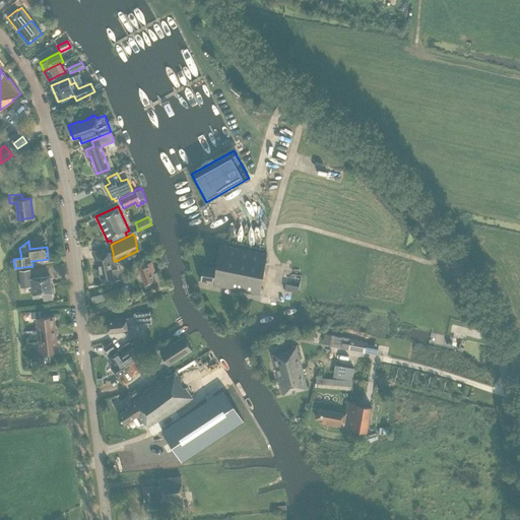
[(259,295),(267,254),(219,245),(215,270),(201,268),(200,280),(206,280),(206,284),(259,295)]
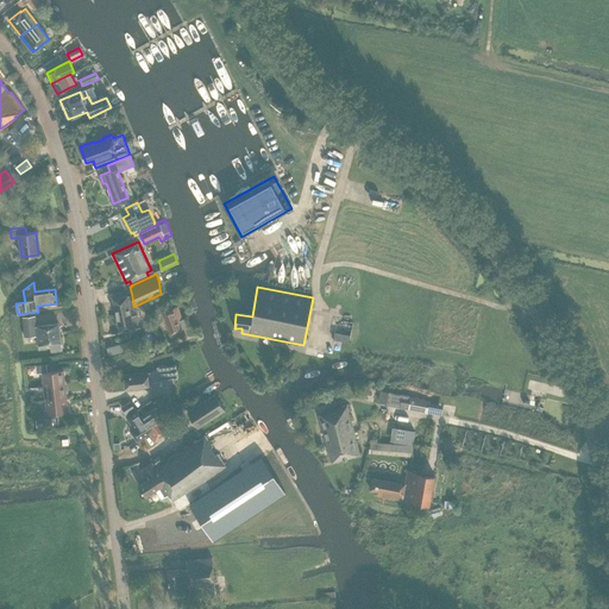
[(140,327),(136,306),(133,306),(132,296),(127,296),(127,295),(113,299),(119,331),(140,327)]
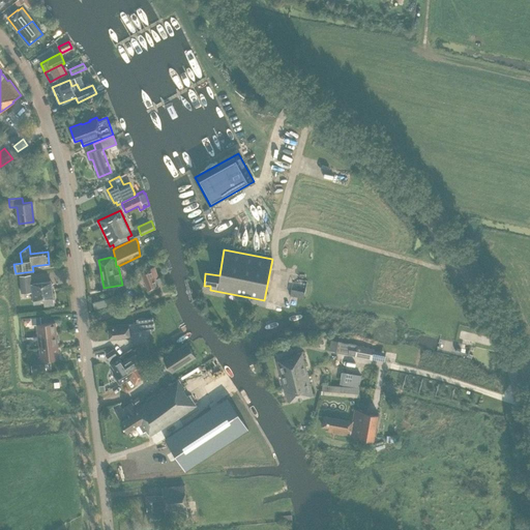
[(141,272),(148,291),(166,284),(163,276),(158,277),(154,267),(150,268),(149,264),(135,269),(137,272),(137,274),(141,272)]
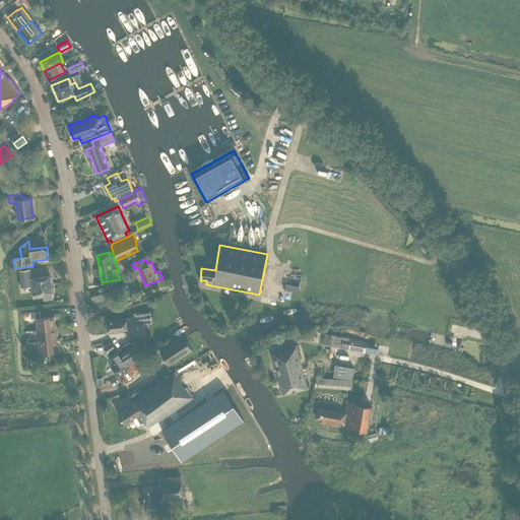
[(43,294),(44,300),(53,299),(52,293),(50,276),(30,278),(29,269),(19,270),(21,287),(31,286),(33,295),(34,299),(40,298),(40,294),(43,294)]
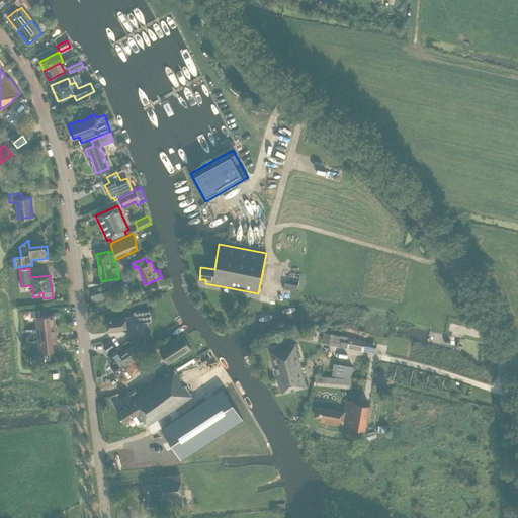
[(127,329),(126,325),(145,322),(143,311),(133,312),(134,316),(125,317),(106,319),(107,332),(127,329)]
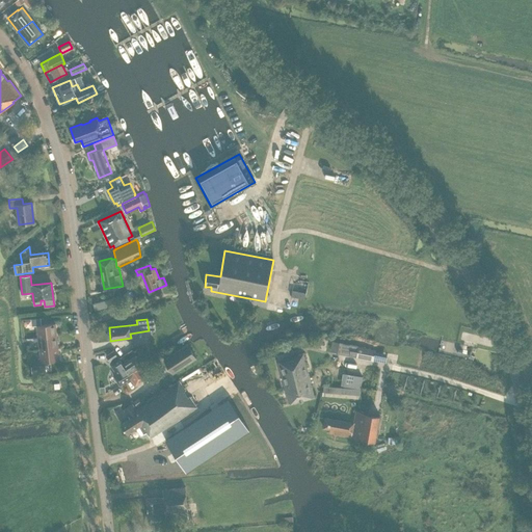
[(55,323),(36,325),(38,338),(56,336),(55,323)]
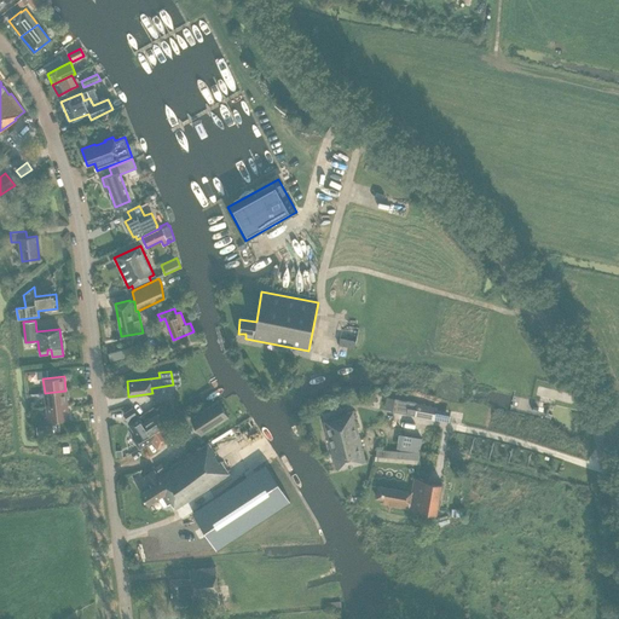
[(46,406),(67,404),(65,391),(45,393),(46,406)]
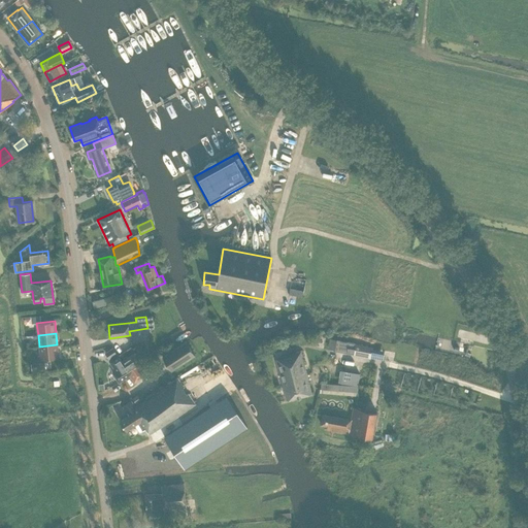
[(160,356),(171,371),(187,361),(185,358),(192,353),(184,340),(164,353),(160,356)]
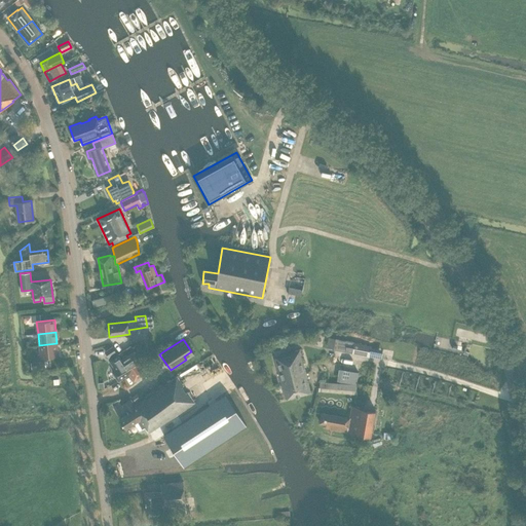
[(40,358),(59,355),(57,343),(39,345),(40,358)]
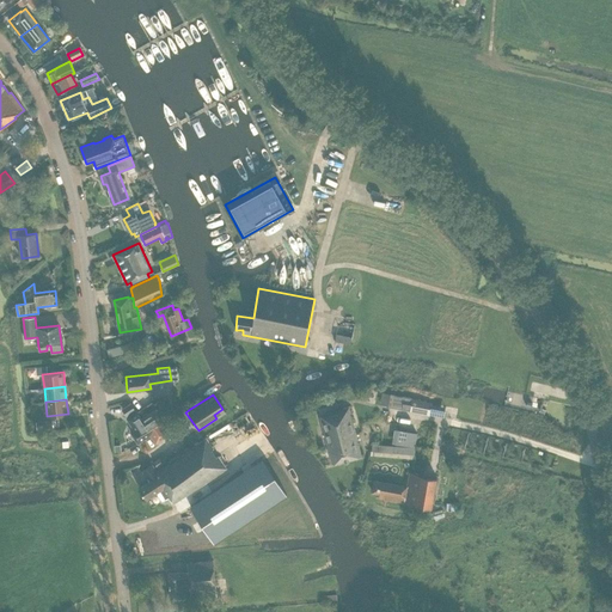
[(412,399),(410,410),(429,415),(432,403),(412,399)]
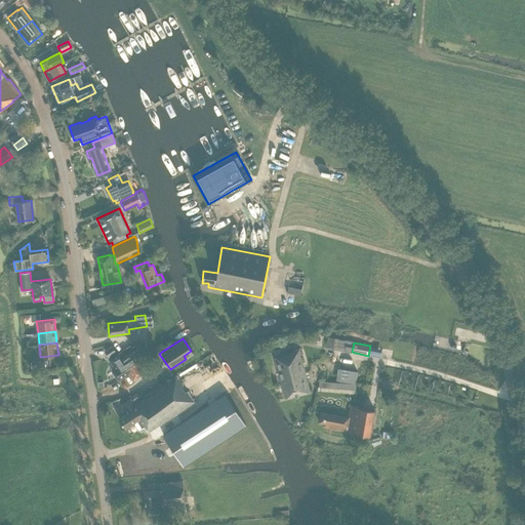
[(123,358),(121,360),(114,349),(109,352),(112,356),(108,359),(115,369),(112,371),(118,380),(129,373),(133,379),(146,372),(131,353),(126,356),(125,355),(122,356),(123,358)]
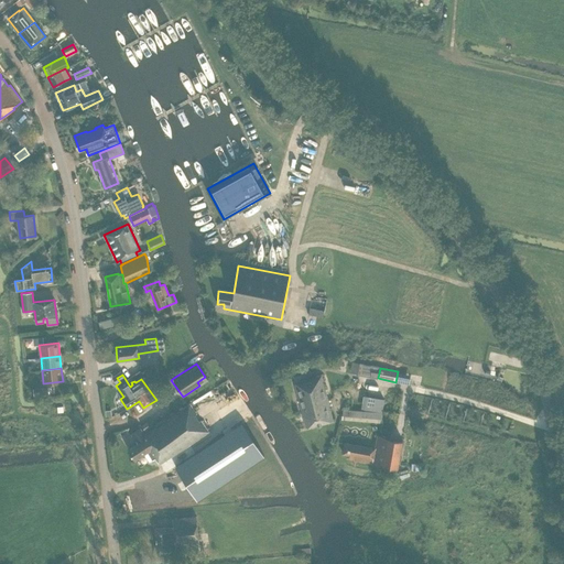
[(301,382),(295,384),(302,413),(320,409),(318,403),(327,401),(321,376),(301,381),(301,382)]
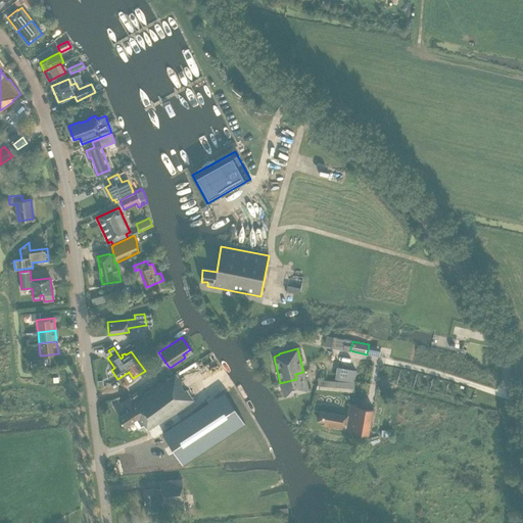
[(338,380),(354,382),(357,370),(339,368),(338,372),(322,370),(321,378),(338,380)]
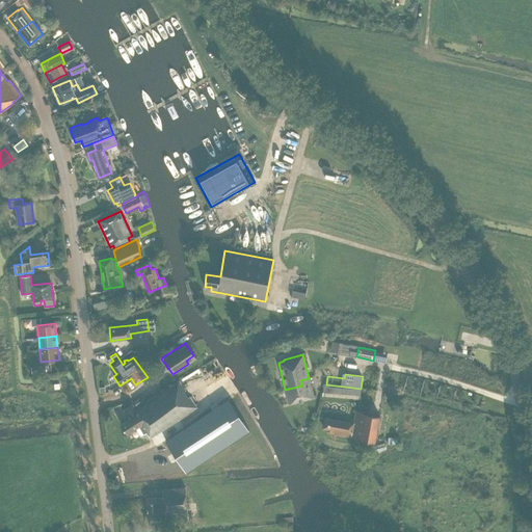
[(314,397),(309,378),(300,380),(301,386),(285,390),(289,404),(314,397)]
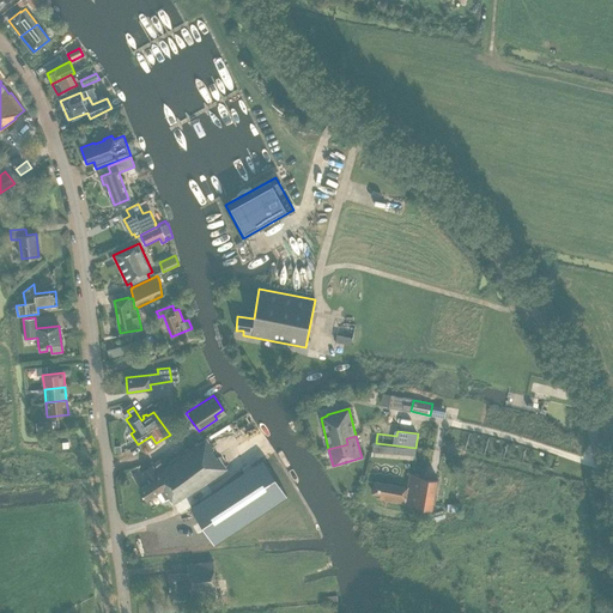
[(169,497),(174,504),(226,469),(218,456),(217,457),(212,451),(213,450),(206,438),(157,472),(152,465),(143,472),(150,481),(139,489),(146,499),(157,493),(163,502),(169,497)]
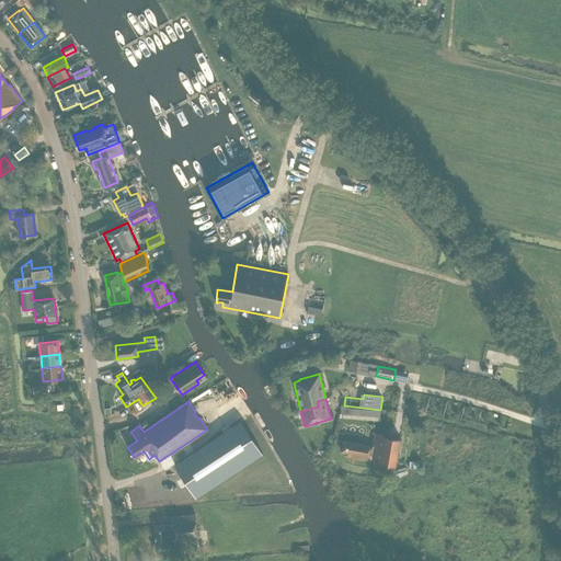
[(380,410),(343,408),(343,414),(380,418),(380,410)]
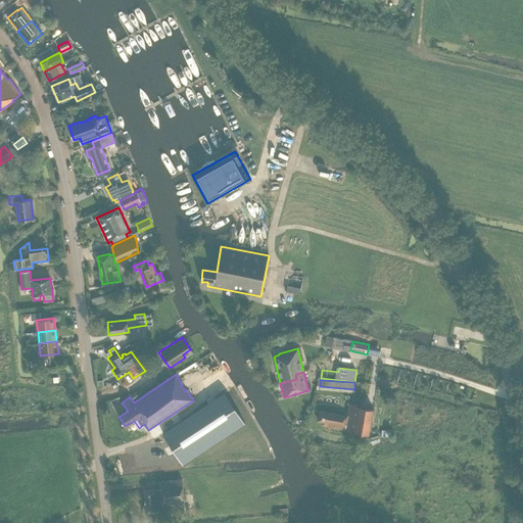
[(131,396),(134,401),(141,396),(138,391),(131,396)]
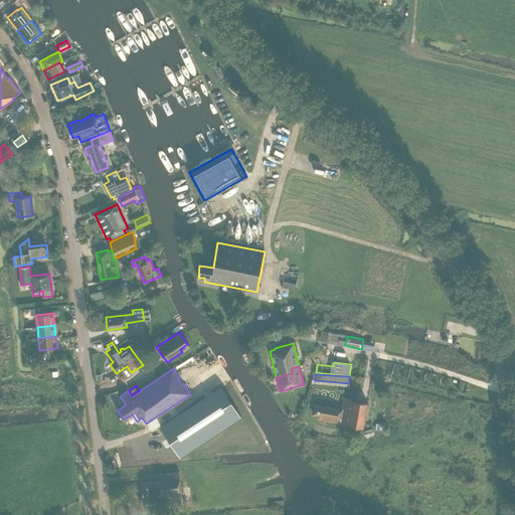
[(221,386),(160,426),(180,457),(241,416),(221,386)]
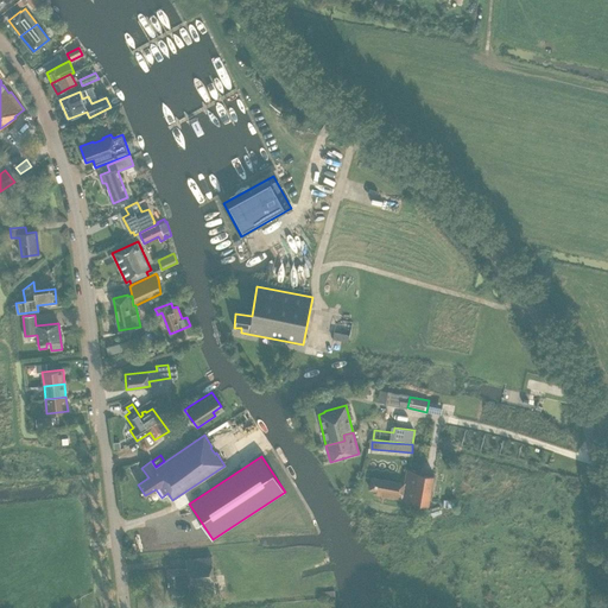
[(377,494),(429,504),(434,474),(407,469),(404,483),(372,477),(369,489),(377,491),(377,494)]
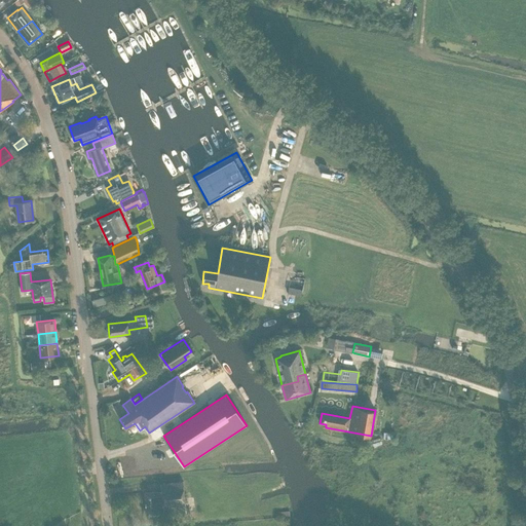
[(163,506),(164,514),(186,512),(183,482),(160,484),(161,491),(145,493),(147,516),(162,514),(162,509),(160,509),(160,508),(163,506)]
